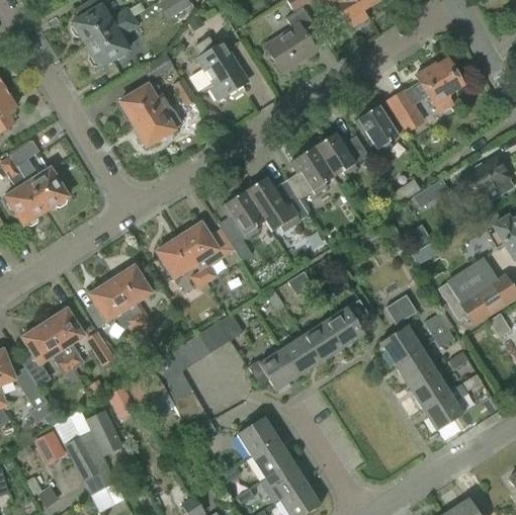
[(73,26),(73,29),(76,35),(80,36),(82,35),(87,44),(133,15),(129,8),(110,19),(103,8),(108,5),(108,3),(109,0),(89,0),(78,7),(84,16),(74,22),(75,25),(73,26)]
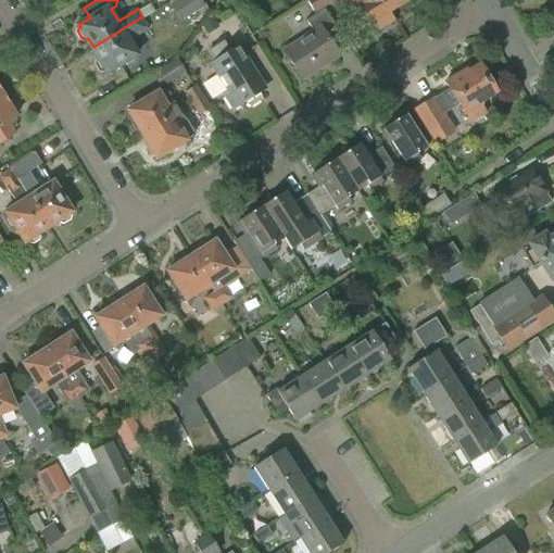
[(206,5),(203,0),(181,0),(190,14),(206,5)]
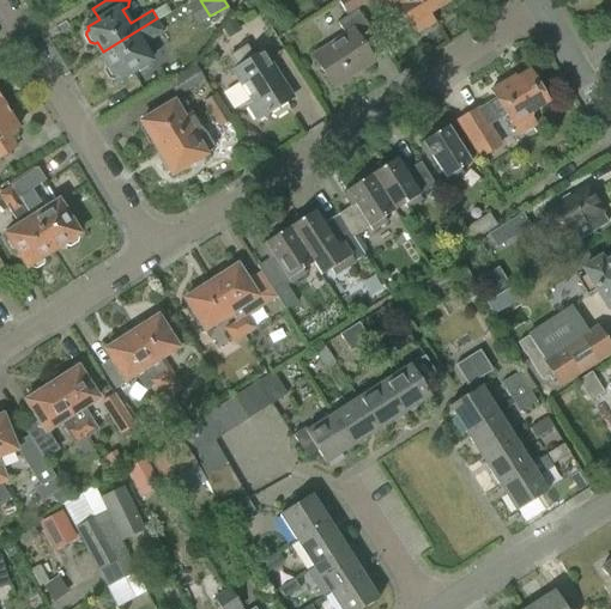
[(340,0),(349,12),(358,7),(368,0),(340,0)]
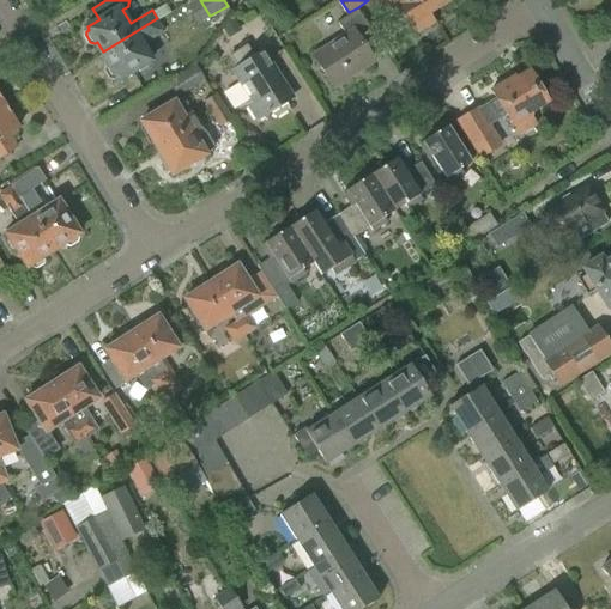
[(386,0),(393,11),(401,6),(417,32),(437,20),(431,12),(451,0),(386,0)]
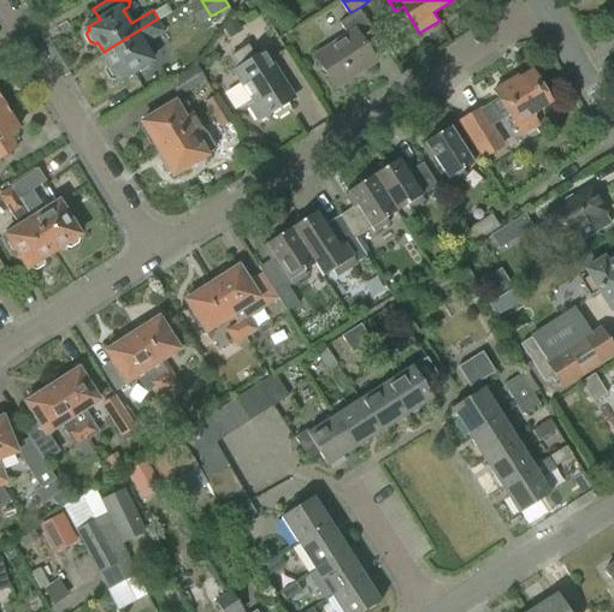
[(316,53),(337,84),(376,59),(364,40),(376,31),(360,7),(350,12),(341,18),(349,31),(316,53)]
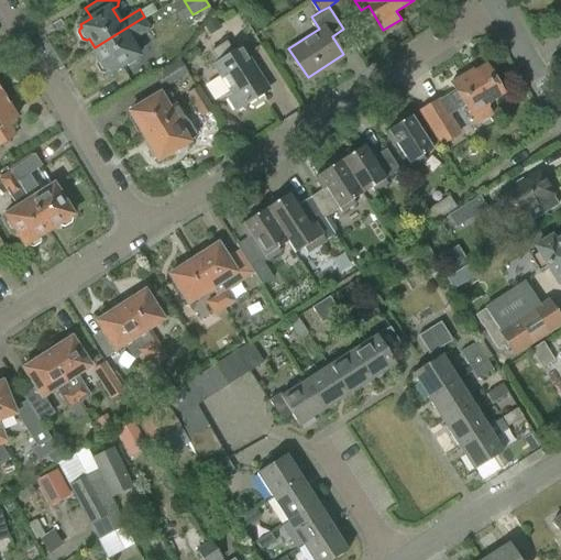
[(216,15),(206,22),(212,31),(222,25),(216,15)]
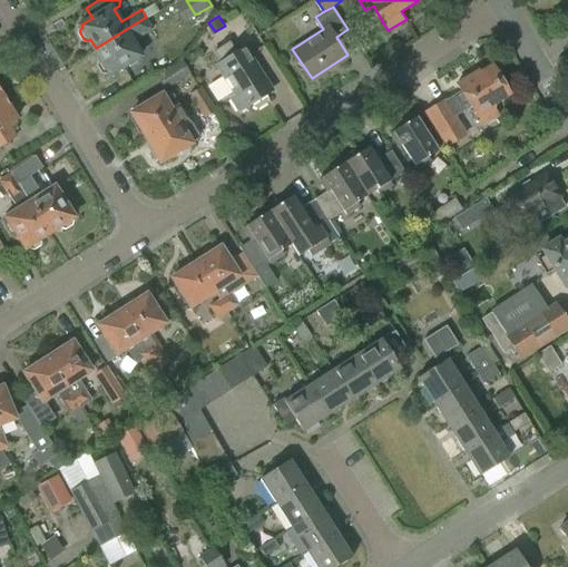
[(146,17),(96,48),(101,57),(99,65),(104,72),(107,74),(109,71),(111,75),(128,65),(131,65),(137,61),(138,58),(143,56),(133,40),(153,28),(146,17)]
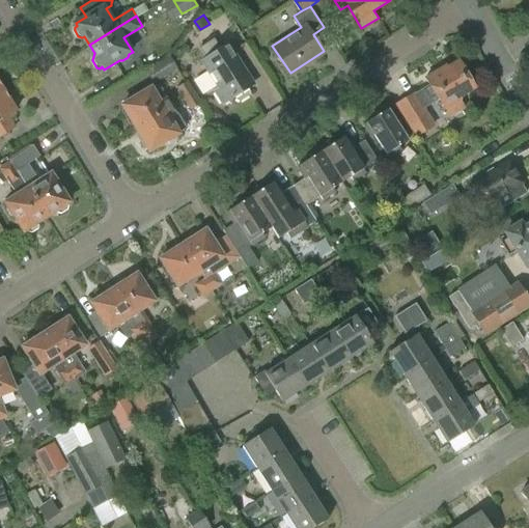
[(204,59),(221,85),(216,89),(224,103),(237,94),(238,98),(244,99),(250,94),(250,90),(249,87),(254,84),(229,44),(222,48),(215,37),(200,47),(206,58),(204,59)]
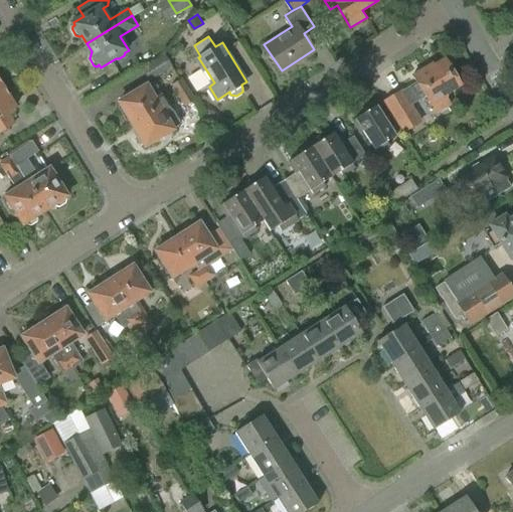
[(142,66),(150,79),(173,65),(166,52),(142,66)]
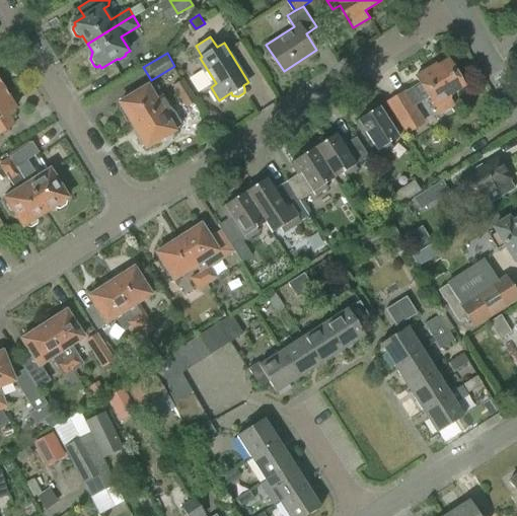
[(420,82),(386,101),(407,134),(420,126),(410,109),(429,97),(435,107),(436,106),(441,115),(455,105),(450,97),(451,97),(449,94),(464,85),(448,59),(438,65),(437,63),(416,76),(417,77),(420,82)]
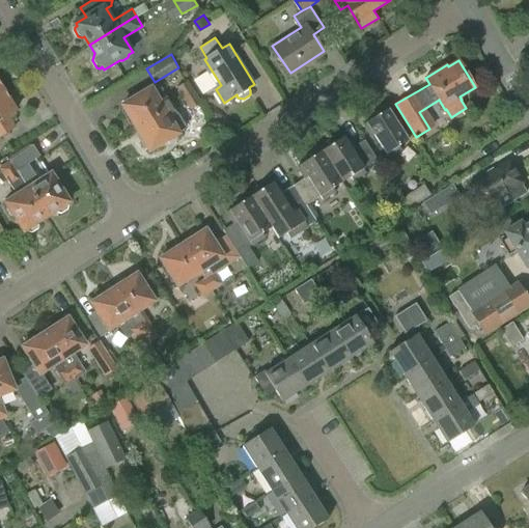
[(189,79),(177,86),(184,98),(195,90),(189,79)]
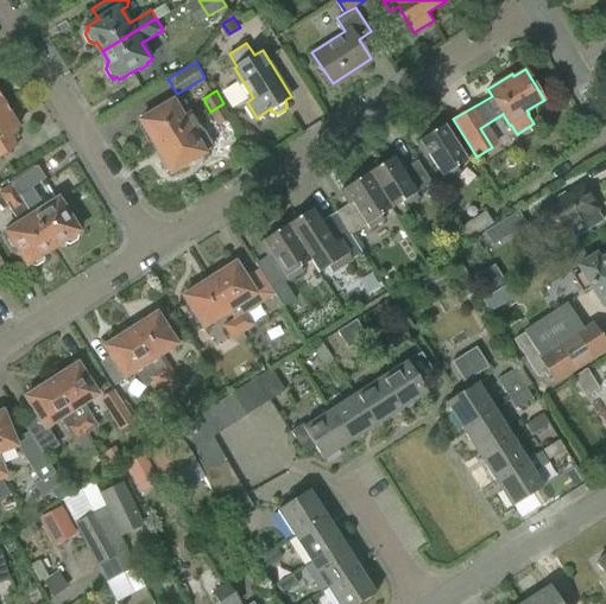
[(143,121),(141,126),(146,133),(149,133),(157,145),(196,121),(181,97),(175,101),(174,100),(141,119),(143,121)]
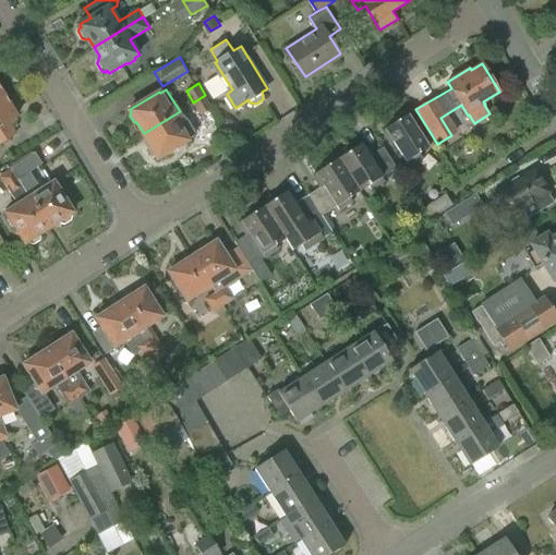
[(5,91),(0,93),(0,140),(16,131),(9,119),(19,113),(5,91)]
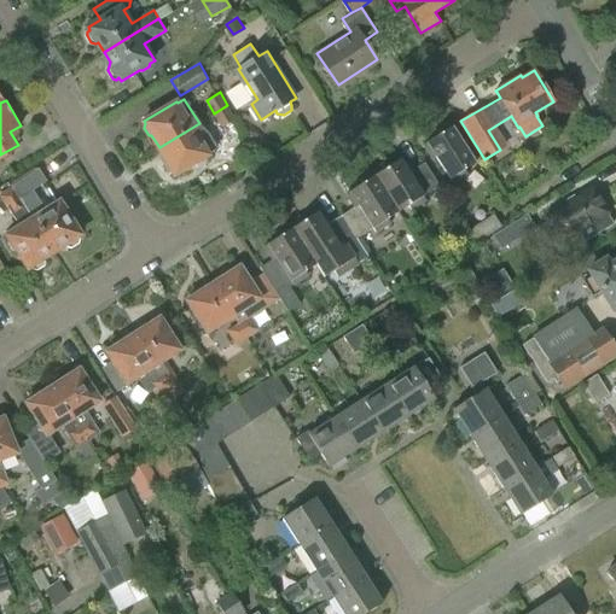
[(227,105),(214,113),(221,126),(234,117),(227,105)]
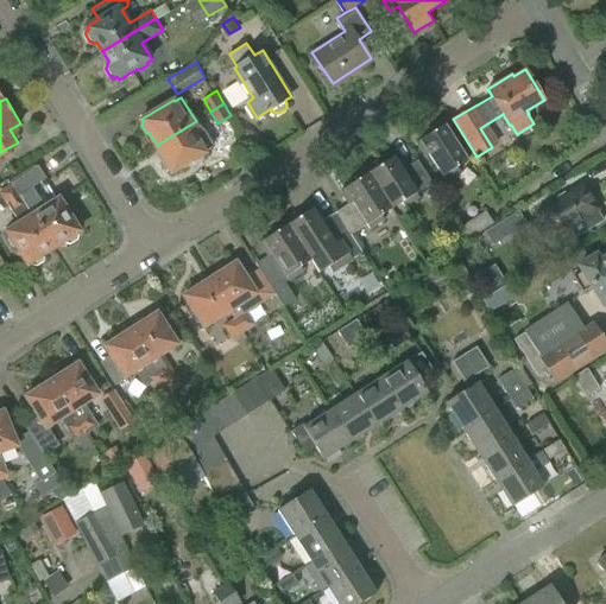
[(434,131),(418,140),(427,154),(430,152),(448,178),(461,170),(458,165),(468,158),(443,118),(431,125),(434,131)]
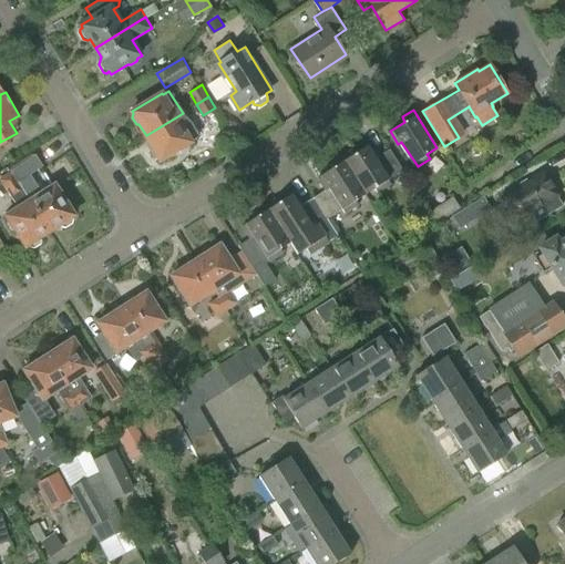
[(183,113),(146,135),(153,147),(152,151),(155,156),(158,156),(161,160),(176,151),(182,154),(191,147),(191,142),(192,141),(191,140),(198,135),(189,120),(187,121),(183,113)]
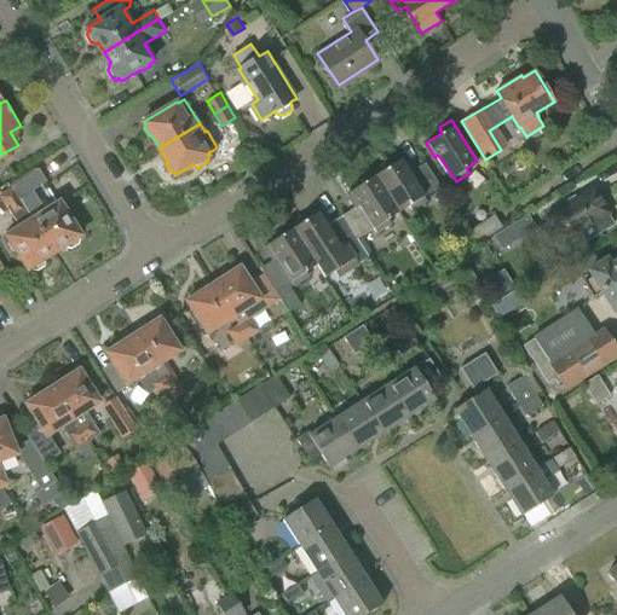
[(385,161),(374,168),(399,210),(410,204),(413,208),(427,198),(425,195),(440,185),(426,161),(414,169),(405,155),(388,167),(385,161)]
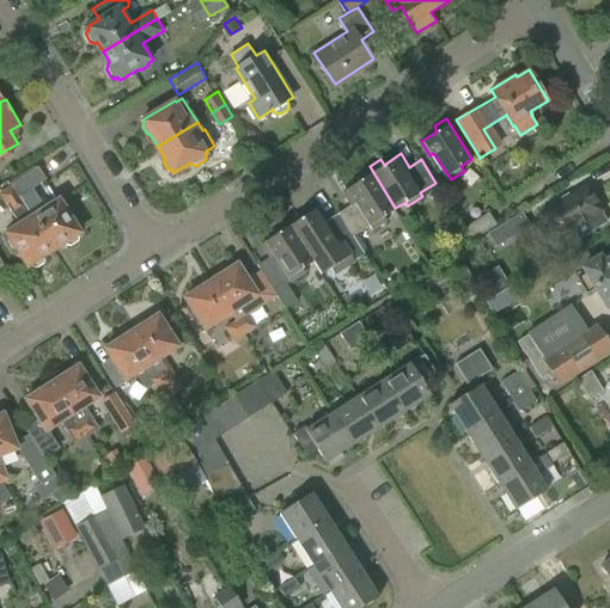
[(40,165),(12,183),(55,249),(66,241),(67,243),(71,244),(77,240),(79,237),(78,233),(80,232),(69,214),(71,210),(66,203),(62,203),(60,198),(47,207),(34,188),(48,178),(40,165)]
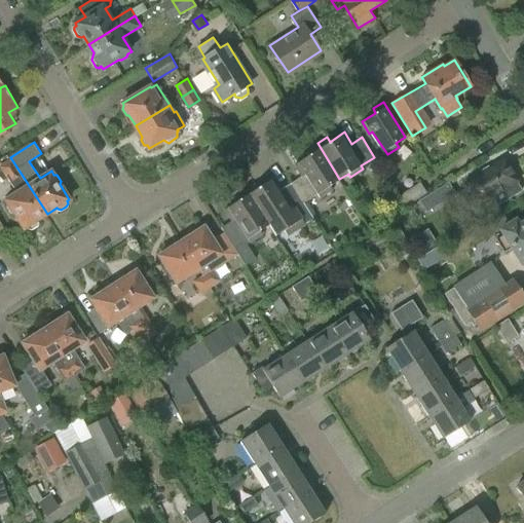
[(303,175),(292,182),(304,201),(315,194),(319,192),(321,195),(333,188),(331,184),(339,179),(317,143),(307,149),(310,154),(296,163),(303,175)]
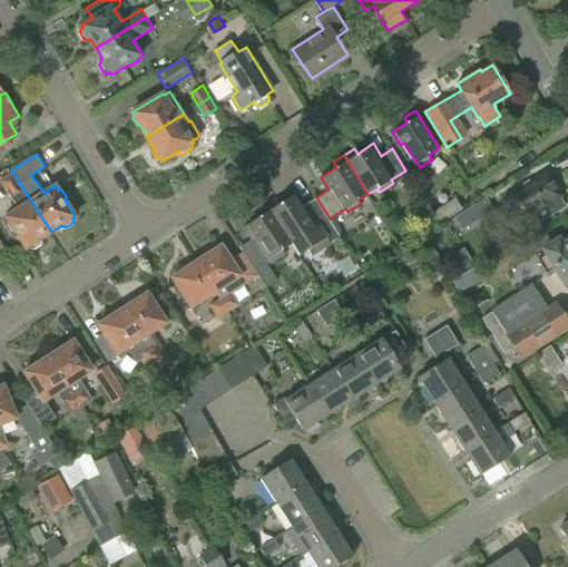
[(11,170),(0,177),(0,181),(6,189),(7,188),(19,208),(7,215),(10,221),(9,224),(12,230),(17,231),(27,247),(30,245),(31,247),(33,247),(40,244),(42,240),(41,237),(51,232),(11,170)]
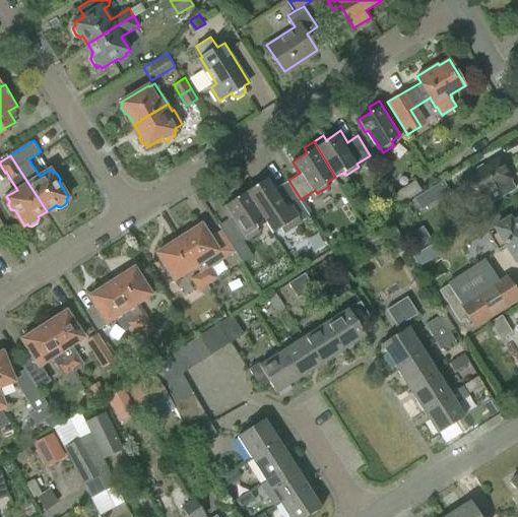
[(464,185),(454,192),(461,204),(472,198),(474,201),(488,192),(494,202),(504,195),(517,188),(511,178),(512,178),(508,172),(510,171),(505,163),(503,163),(500,156),(461,181),(464,185)]
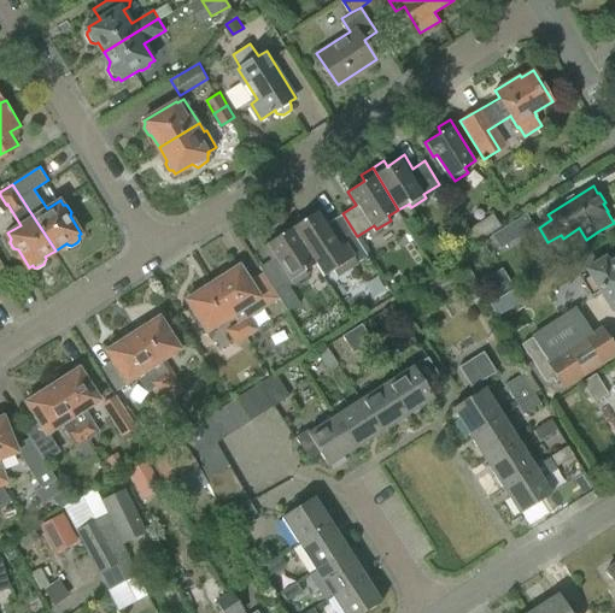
[(290,220),(316,261),(326,277),(335,271),(338,275),(358,263),(358,261),(369,254),(357,236),(343,213),(332,220),(323,207),(305,218),(302,213),(290,220)]
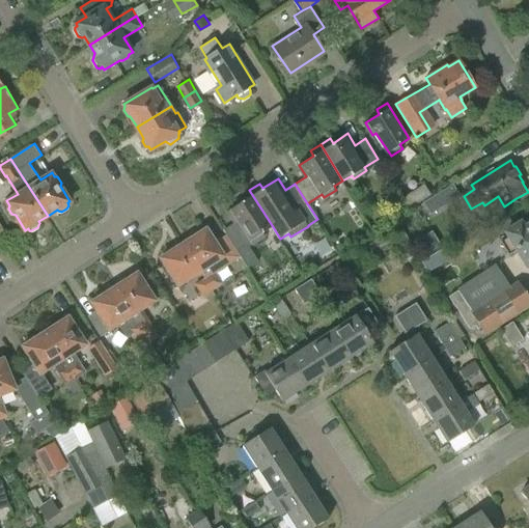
[(402,197),(410,209),(432,194),(424,183),(402,197)]
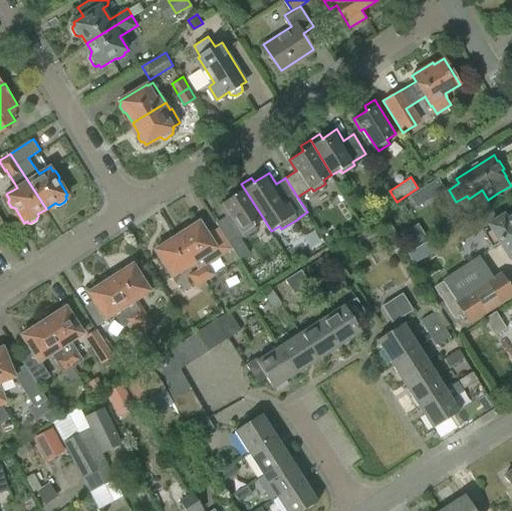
[(440,178),(412,195),(419,206),(446,190),(440,178)]
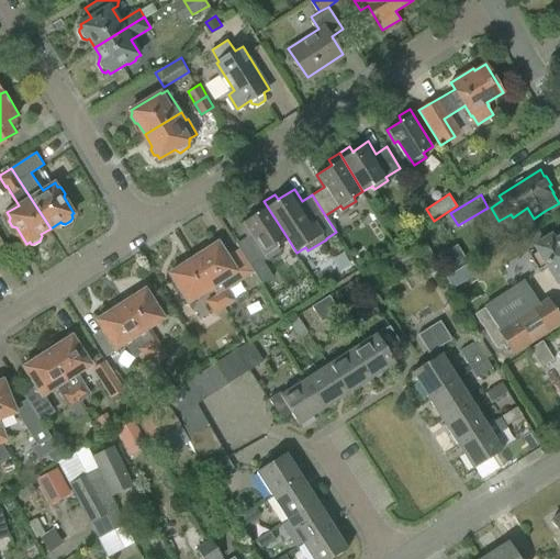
[(288,238),(264,201),(253,208),(256,213),(241,222),(248,235),(237,242),(262,282),(275,276),(264,260),(267,258),(267,257),(280,249),(278,245),(288,238)]
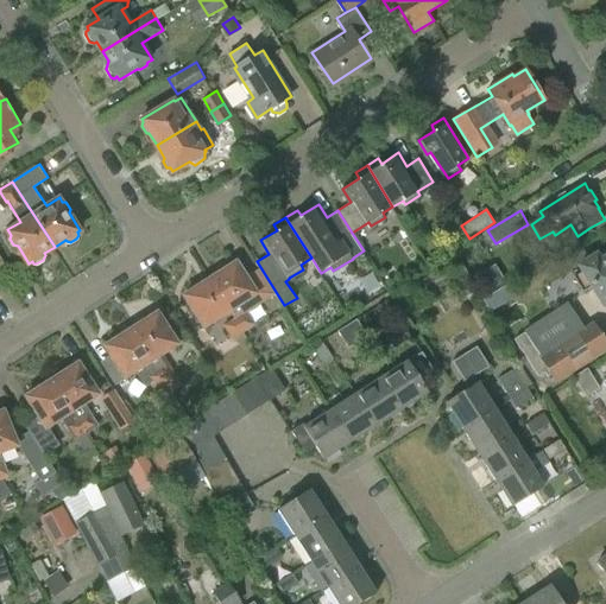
[(580,265),(584,269),(574,275),(584,290),(592,284),(604,304),(605,303),(605,256),(600,260),(597,254),(580,265)]
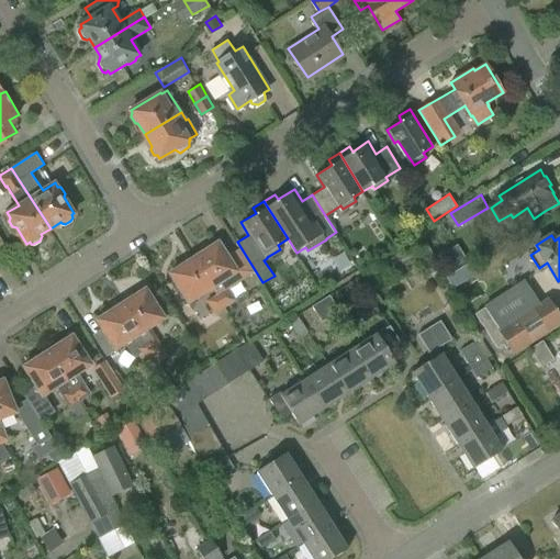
[(212,286),(216,293),(224,305),(234,299),(227,287),(253,270),(238,248),(227,255),(219,241),(215,243),(212,241),(205,245),(205,249),(193,257),(212,286)]
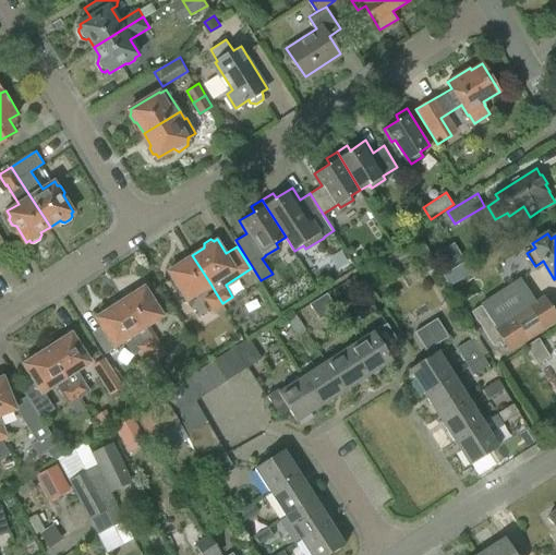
[(454,245),(438,254),(448,269),(462,260),(454,245)]
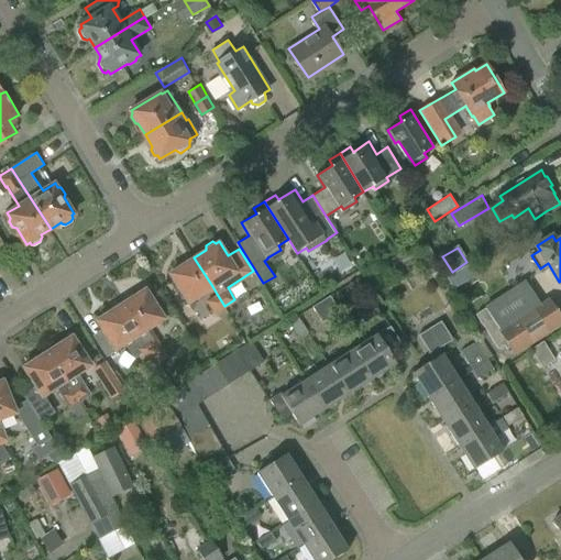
[(190,300),(212,286),(194,257),(184,263),(180,262),(175,265),(175,270),(172,272),(190,300)]
